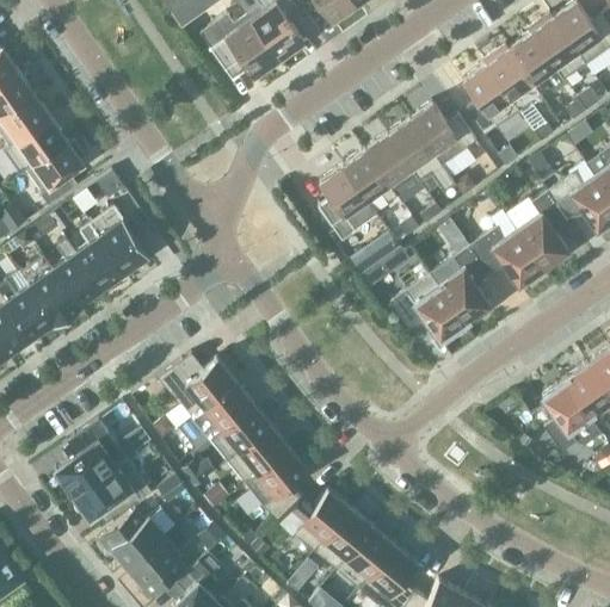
[(222,0),(188,0),(171,12),(182,26),(195,17),(196,13),(191,6),(197,1),(203,10),(207,11),(222,0)]
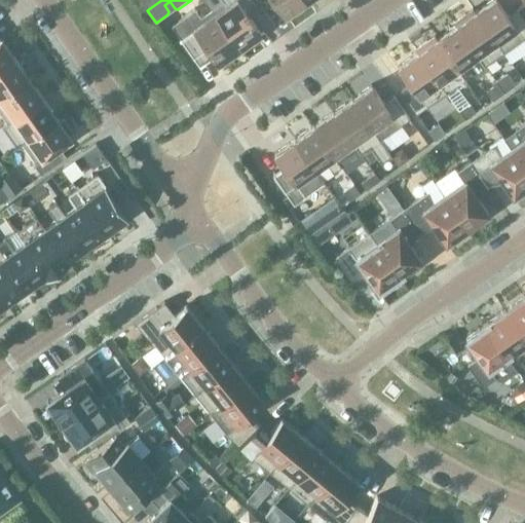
[(204,0),(213,10),(242,52),(256,43),(253,39),(261,34),(245,11),(255,4),(252,0),(204,0)]
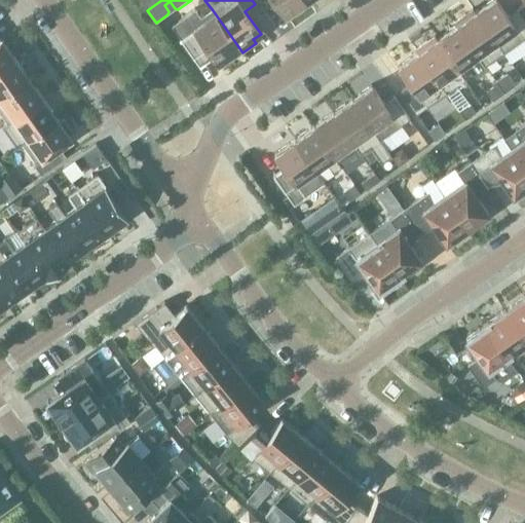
[(309,5),(305,0),(258,0),(259,1),(260,0),(273,0),(285,16),(293,11),(295,15),(309,5)]
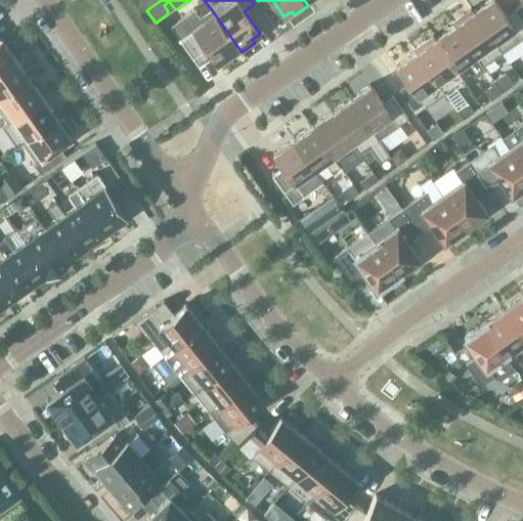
[(522,20),(516,11),(507,18),(493,0),(474,14),(503,54),(522,39),(522,20)]
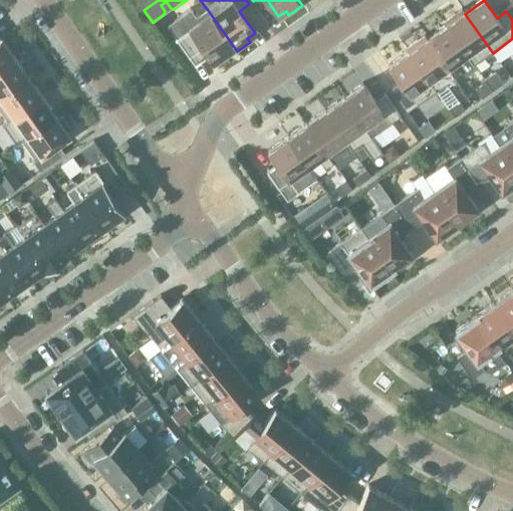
[(237,51),(208,10),(196,18),(191,10),(168,26),(191,59),(204,50),(213,62),(220,57),(223,61),(237,51)]
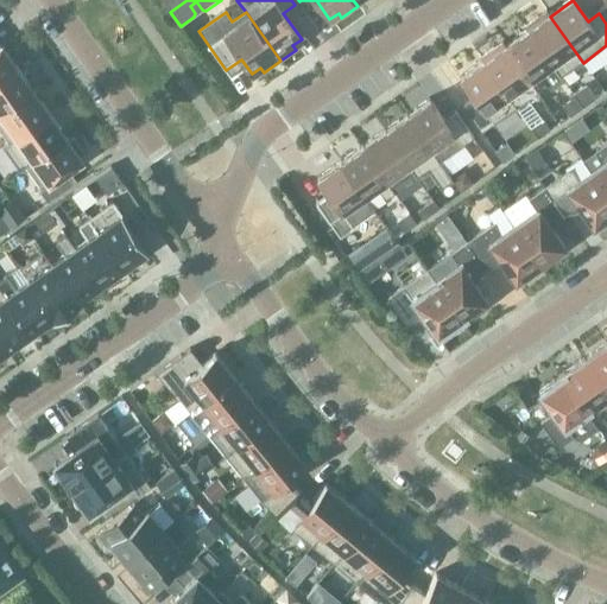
[(525,29),(528,32),(552,67),(561,78),(583,63),(550,17),(541,23),(538,19),(525,29)]
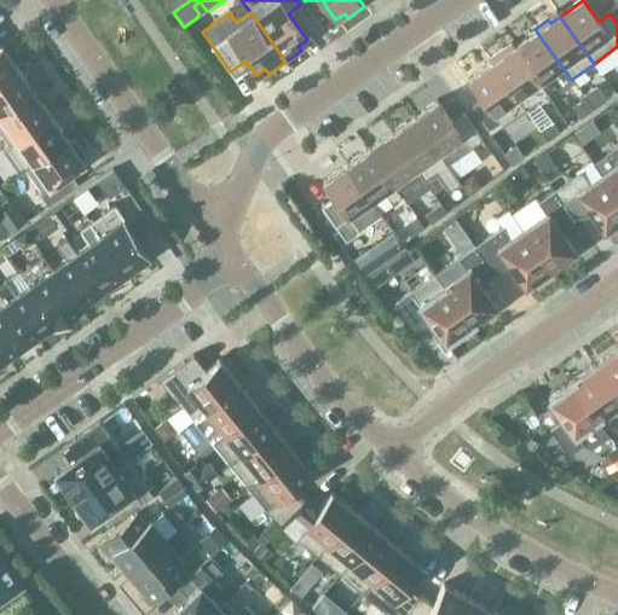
[(562,68),(537,33),(515,48),(548,96),(559,88),(549,76),(562,68)]
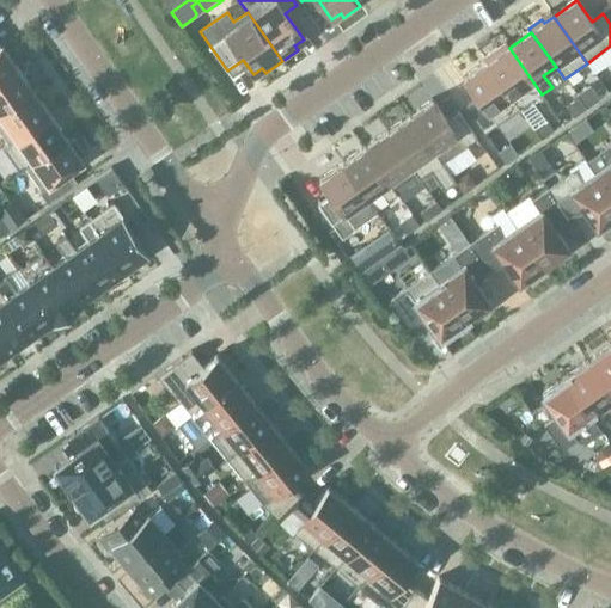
[(0,83),(18,69),(1,45),(0,47),(0,83)]
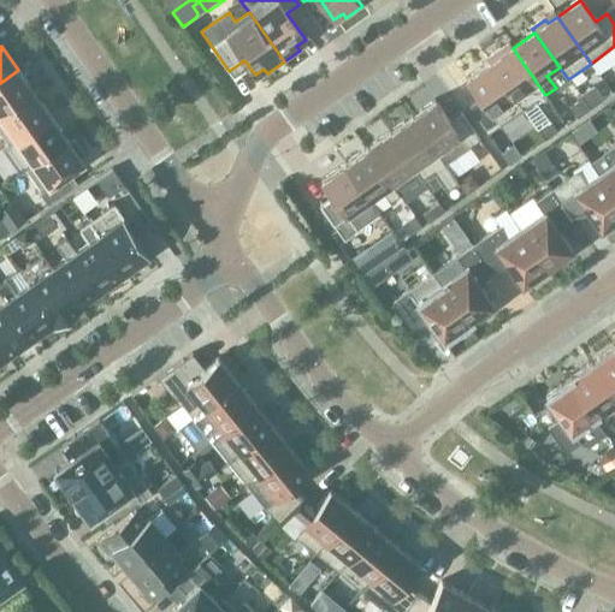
[(486,60),(490,64),(524,111),(545,95),(513,48),(503,54),(501,51),(486,60)]
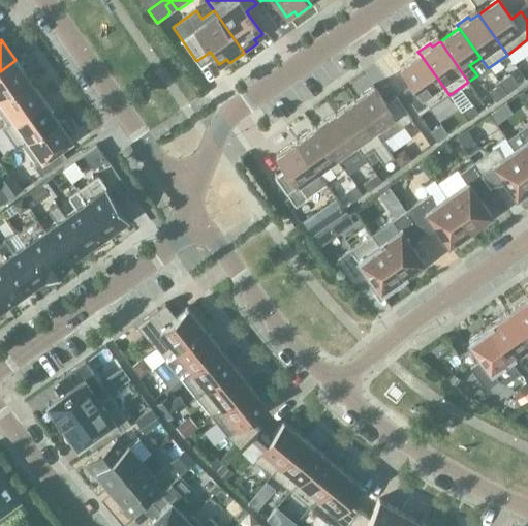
[(449,95),(421,55),(401,68),(413,87),(403,94),(420,117),(449,95)]
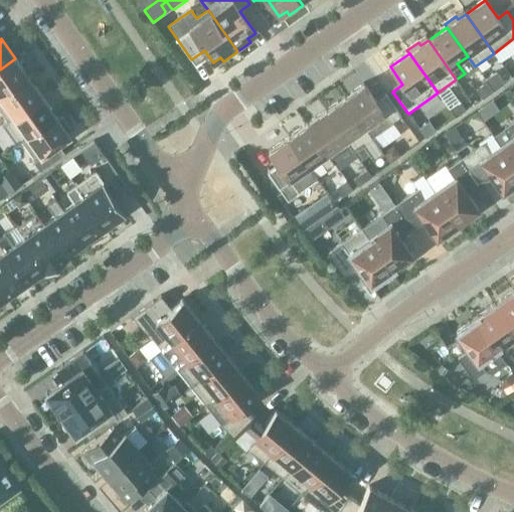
[(15,58),(0,69),(0,98),(29,78),(15,58)]
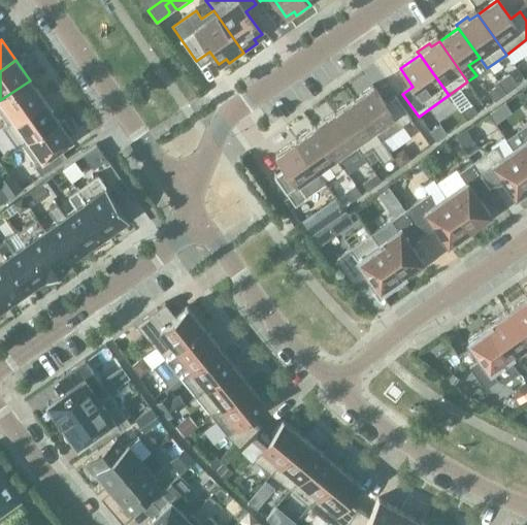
[(499,86),(505,95),(518,87),(509,75),(497,84),(499,86)]
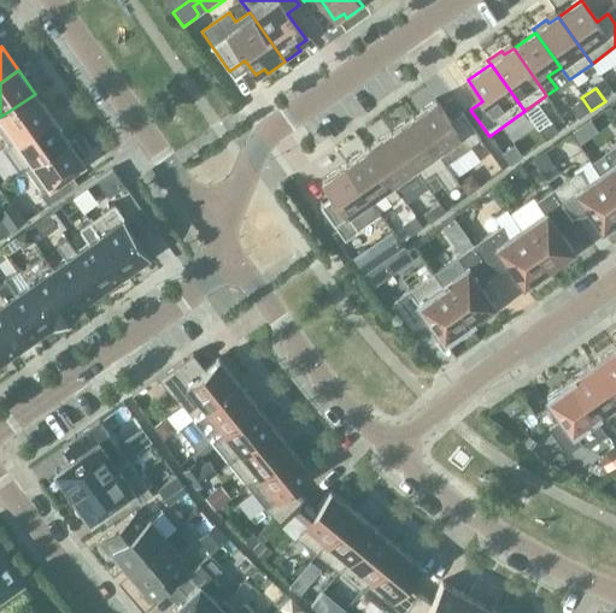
[(51,117),(35,94),(0,117),(0,133),(9,146),(10,146),(51,117)]
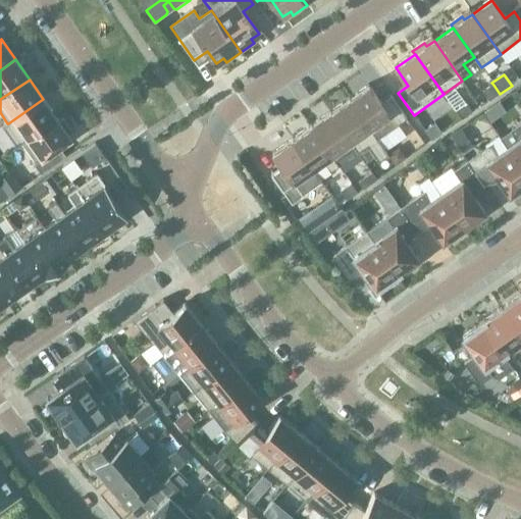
[(500,94),(493,85),(482,92),(489,101),(500,94)]
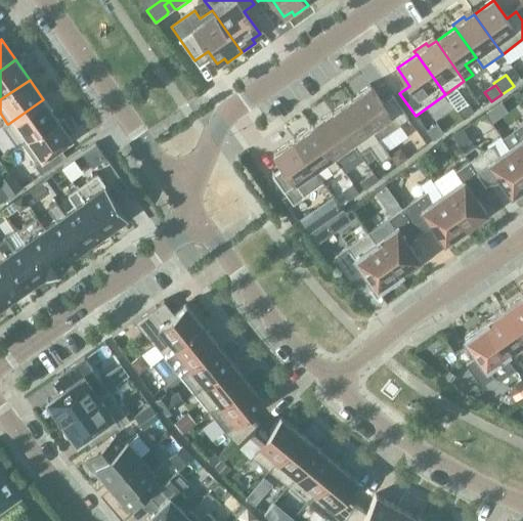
[(371,87),(350,100),(379,141),(408,120),(393,97),(383,104),(371,87)]
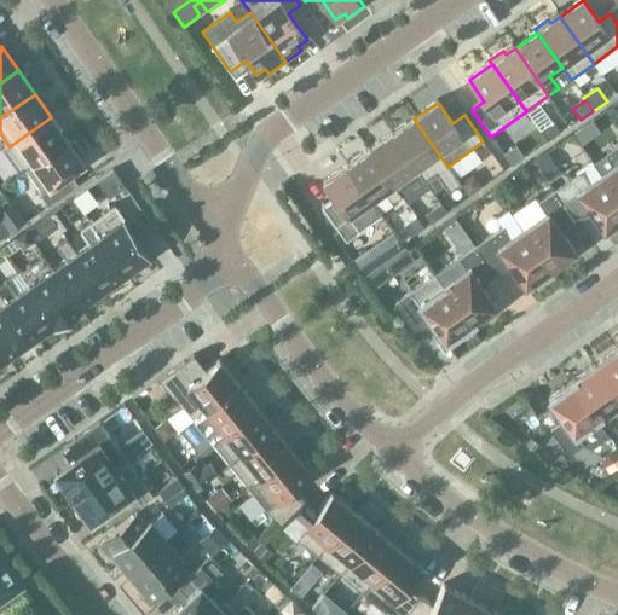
[(10,146),(9,146),(3,150),(21,175),(27,170),(26,170),(68,140),(51,117),(10,146)]
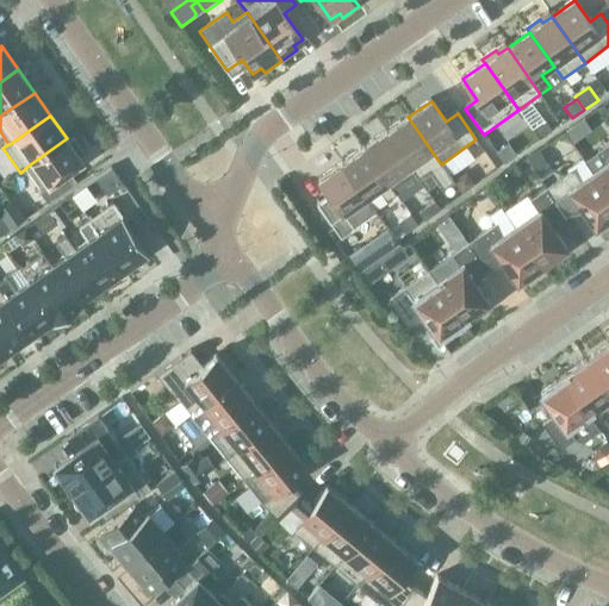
[(386,133),(415,175),(418,180),(430,172),(443,191),(454,183),(454,182),(441,164),(408,117),(386,133)]
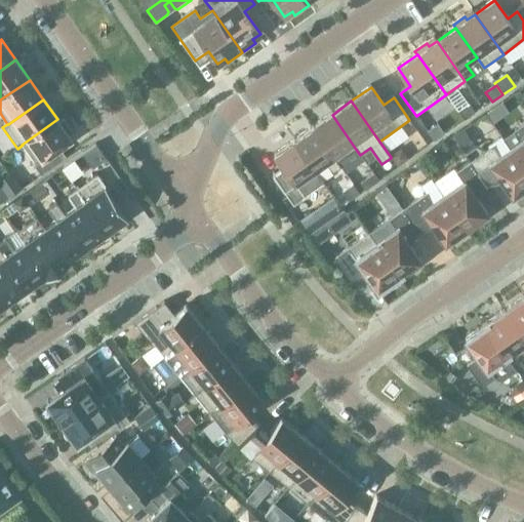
[(465,121),(475,114),(469,104),(458,112),(465,121)]
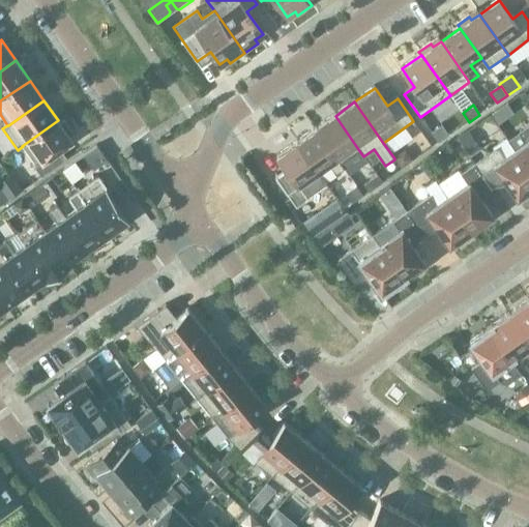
[(513,114),(507,105),(491,117),(497,126),(513,114)]
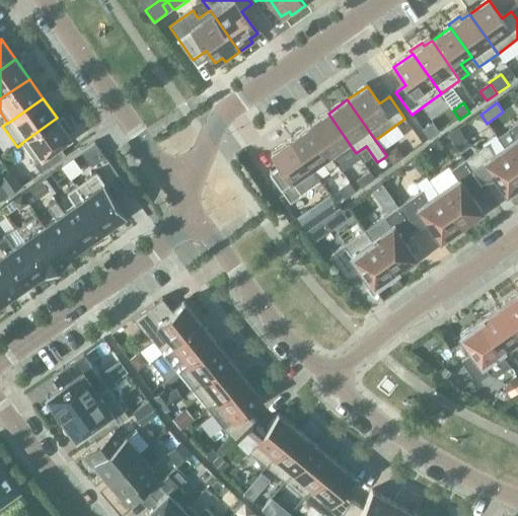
[(353,149),(328,114),(309,127),(330,156),(335,162),(353,149)]
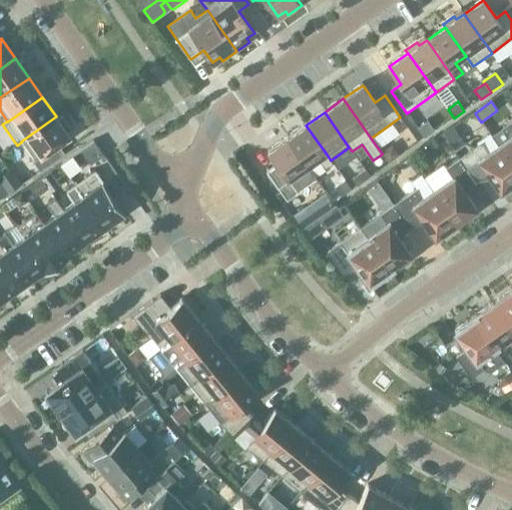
[(40,172),(60,158),(53,148),(70,136),(68,133),(70,128),(63,118),(57,118),(56,116),(21,141),(22,141),(35,160),(33,161),(40,172)]
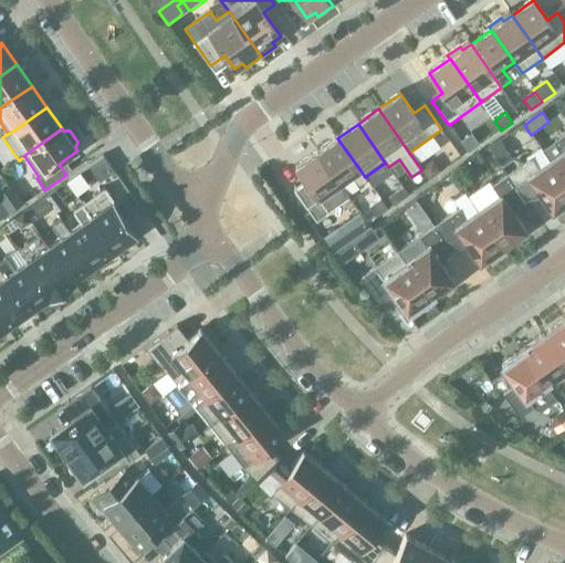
[(469,154),(480,146),(480,145),(472,134),(461,143),(469,154)]
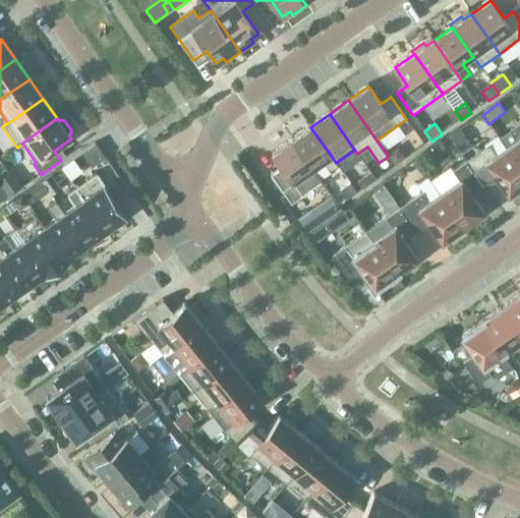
[(519,125),(512,131),(518,140),(507,148),(519,166),(519,125)]
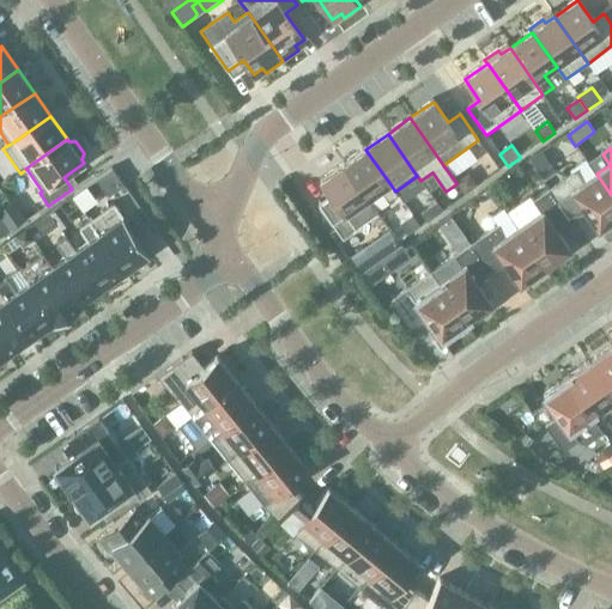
[(365,150),(343,165),(368,200),(380,190),(388,203),(399,196),(395,192),(391,184),(365,150)]
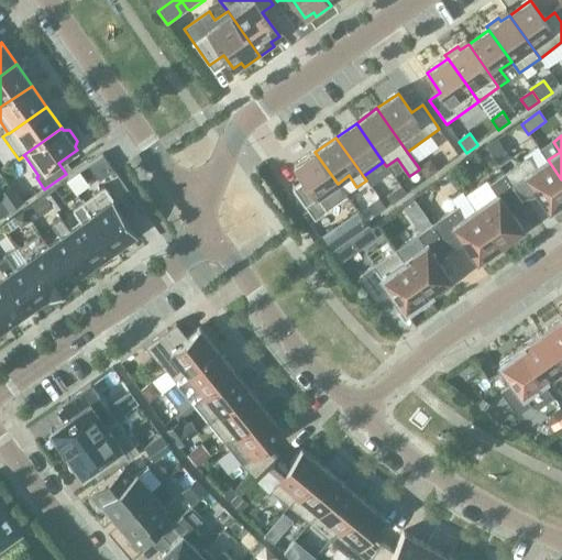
[(497,141),(486,150),(499,167),(510,158),(497,141)]
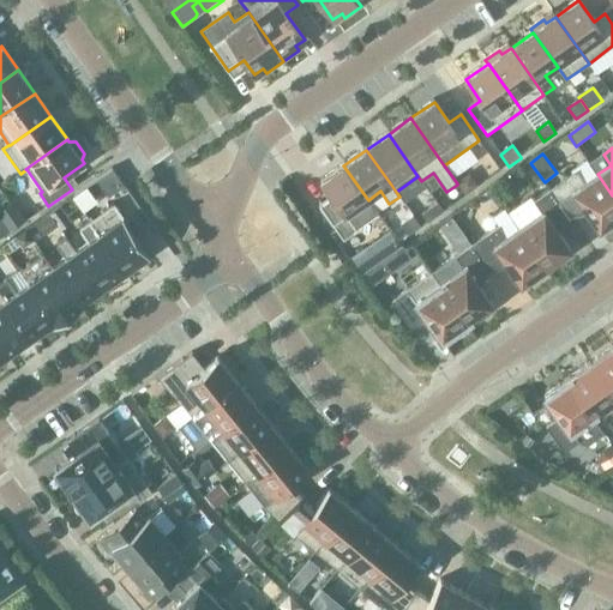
[(378,215),(368,200),(343,165),(320,181),(331,197),(320,204),(316,195),(314,197),(343,239),(378,215)]
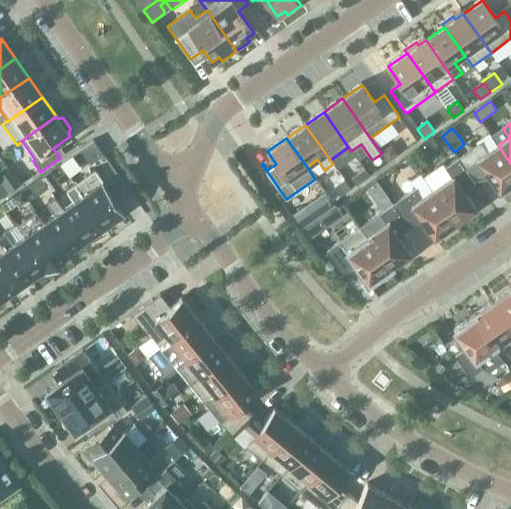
[(510,163),(498,145),(487,153),(481,145),(459,160),(474,181),(485,173),(500,193),(510,185),(510,163)]
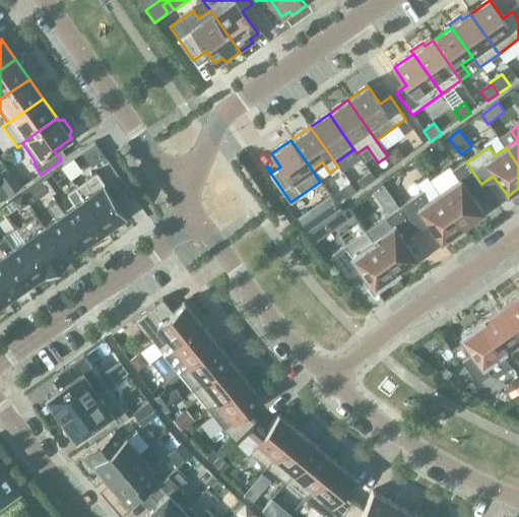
[(397,148),(387,155),(387,156),(394,167),(405,158),(397,148)]
